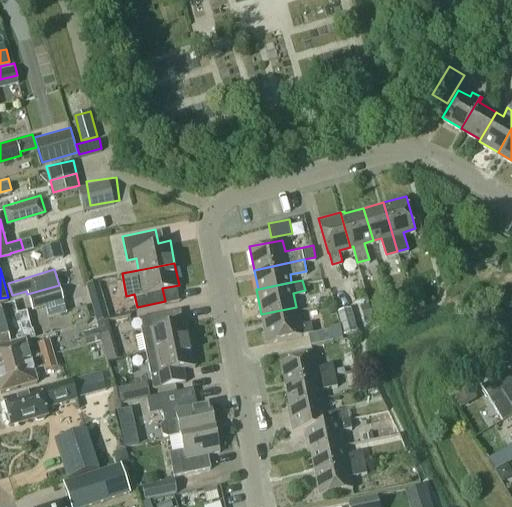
[(63,298),(59,285),(27,294),(31,307),(63,298)]
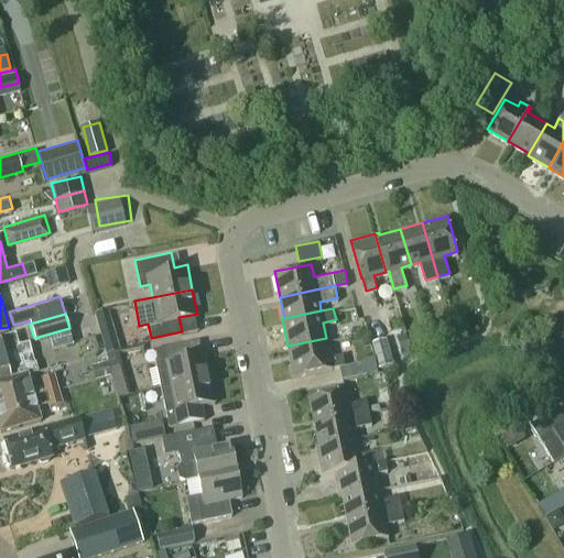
[(373,317),(378,341),(392,339),(388,315),(373,317)]
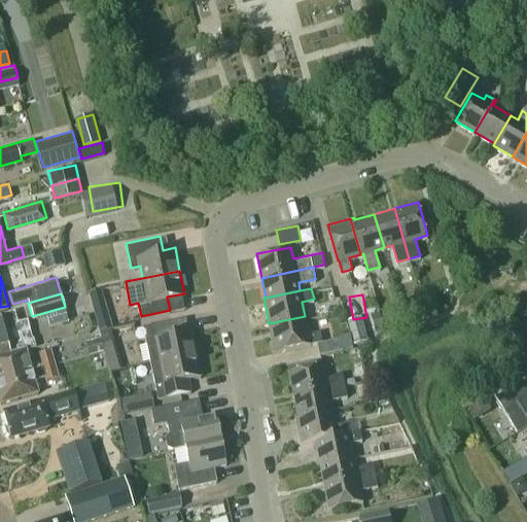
[(111,325),(106,306),(94,309),(99,328),(111,325)]
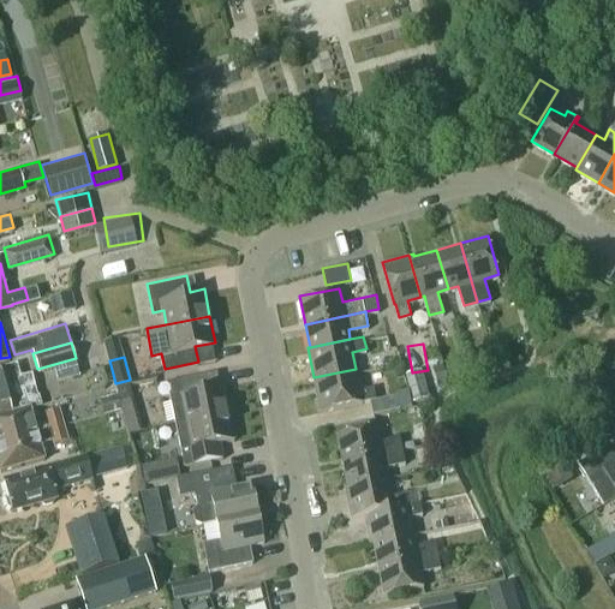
[(0,365),(0,415),(31,406),(42,402),(39,392),(36,382),(33,371),(22,374),(18,360),(0,365)]
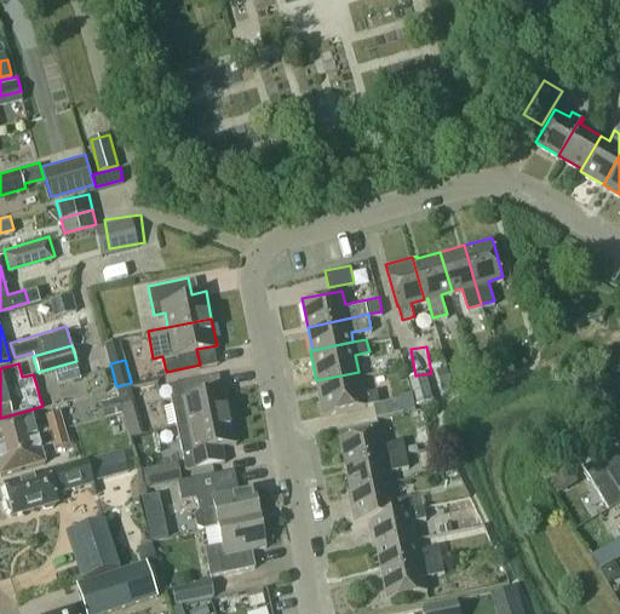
[(362,390),(359,372),(316,380),(322,412),(366,402),(379,400),(377,388),(362,390)]
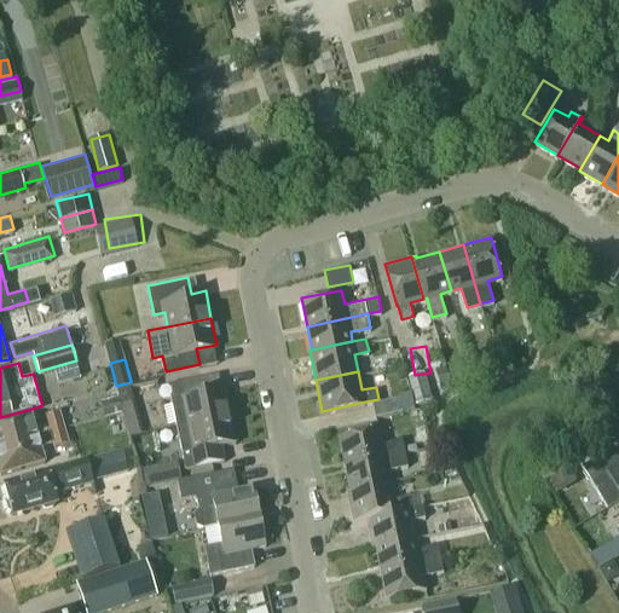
[(177,423),(186,421),(230,412),(225,385),(210,388),(207,372),(168,381),(177,423)]
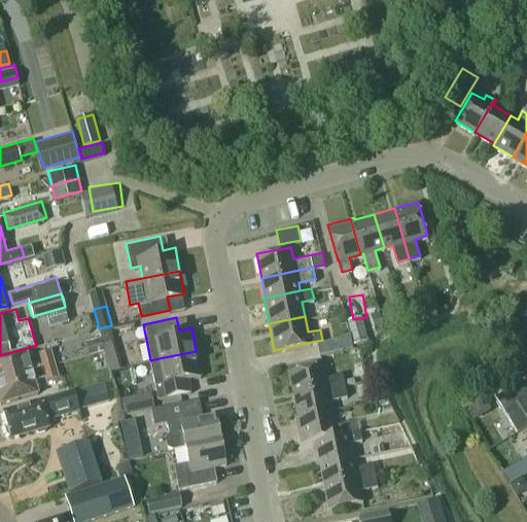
[(111,326),(100,329),(103,341),(114,338),(111,326)]
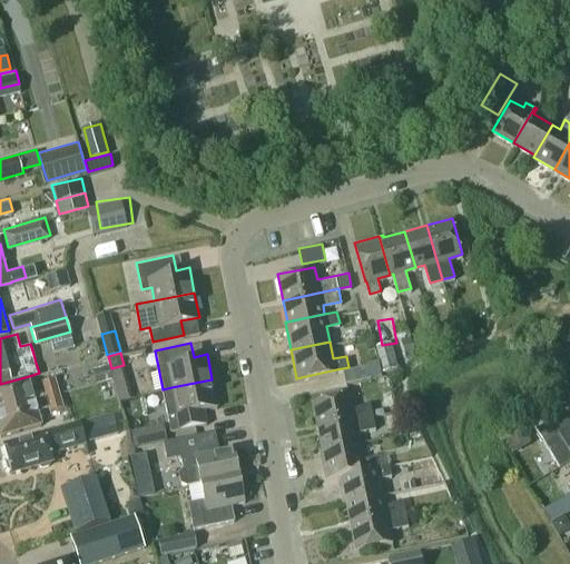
[(45,395),(59,391),(55,376),(40,379),(42,389),(33,392),(29,376),(0,384),(0,407),(35,397),(36,398),(45,396),(45,395)]
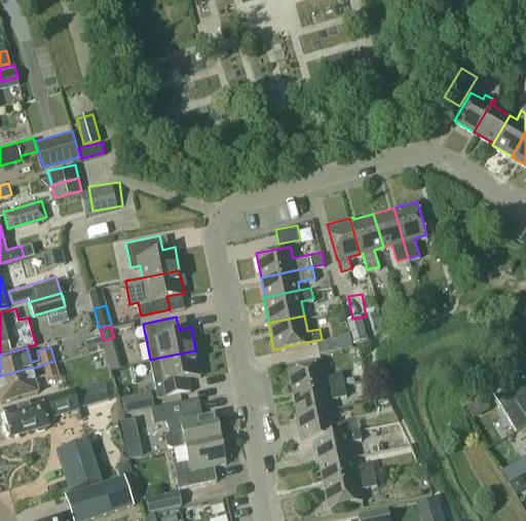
[(195,350),(158,358),(161,371),(153,372),(157,396),(191,389),(188,376),(200,373),(195,350)]
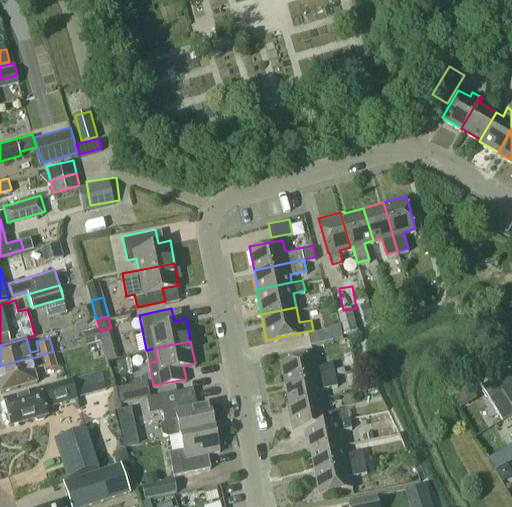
[(57,365),(53,351),(40,355),(40,356),(32,358),(31,357),(0,366),(0,390),(38,380),(34,367),(43,365),(44,369),(57,365)]
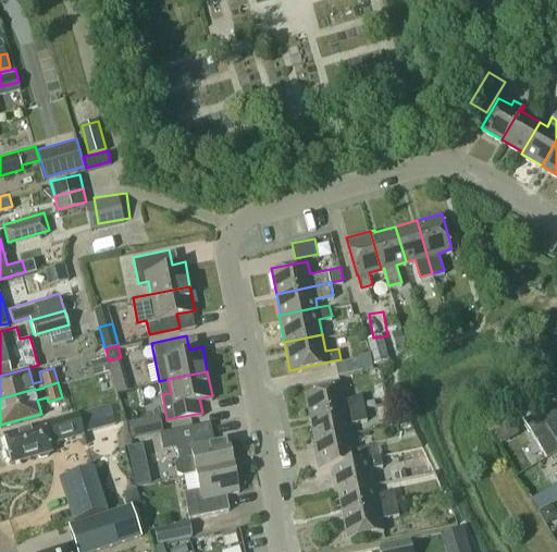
[(310,416),(364,405),(361,392),(344,396),(341,383),(305,391),(310,416)]
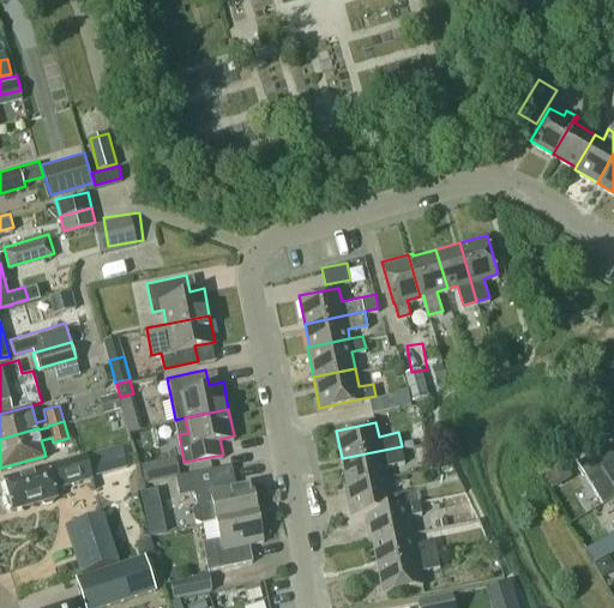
[(13,507),(41,499),(44,501),(52,499),(53,495),(58,494),(55,485),(92,474),(90,463),(125,453),(121,443),(5,475),(8,489),(6,493),(8,503),(12,504),(13,507)]
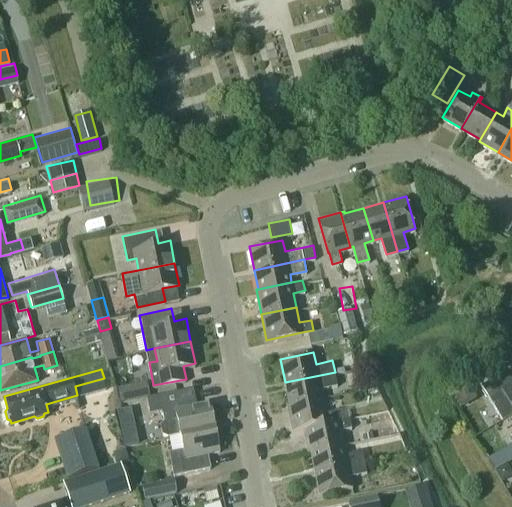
[(511,379),(505,369),(482,383),(502,418),(511,411),(511,379)]
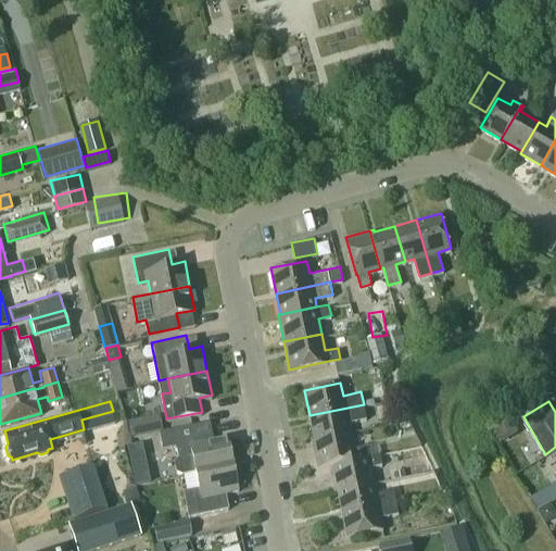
[(366,416),(364,404),(310,415),(314,436),(312,437),(312,440),(351,433),(348,420),(366,416)]
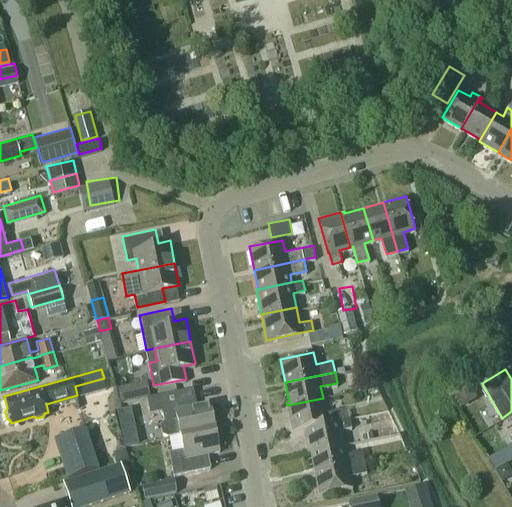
[(473,398),(465,384),(451,392),(459,406),(473,398)]
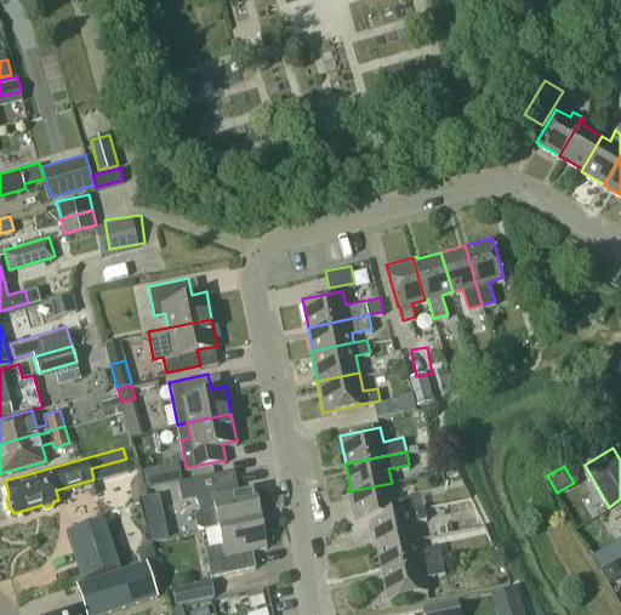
[(234,467),(178,479),(182,497),(197,495),(199,507),(194,513),(197,523),(203,527),(218,524),(261,514),(255,485),(239,489),(234,467)]
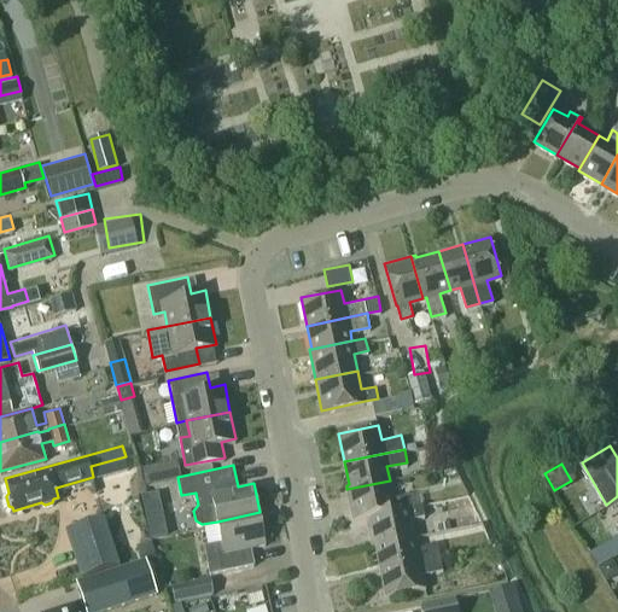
[(353,517),(366,514),(408,505),(408,503),(406,491),(392,495),(390,481),(347,489),(353,517)]
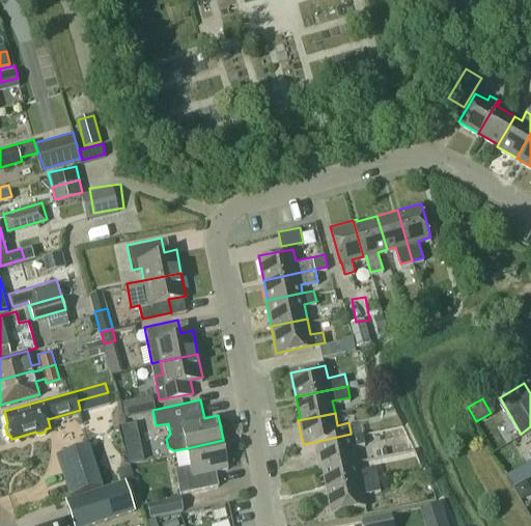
[(138,433),(134,420),(119,424),(122,437),(138,433)]
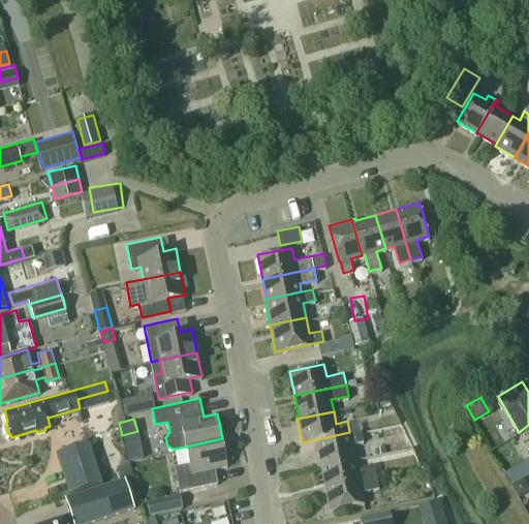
[(317,461),(354,454),(351,442),(364,439),(361,429),(349,431),(349,432),(313,440),(317,461)]
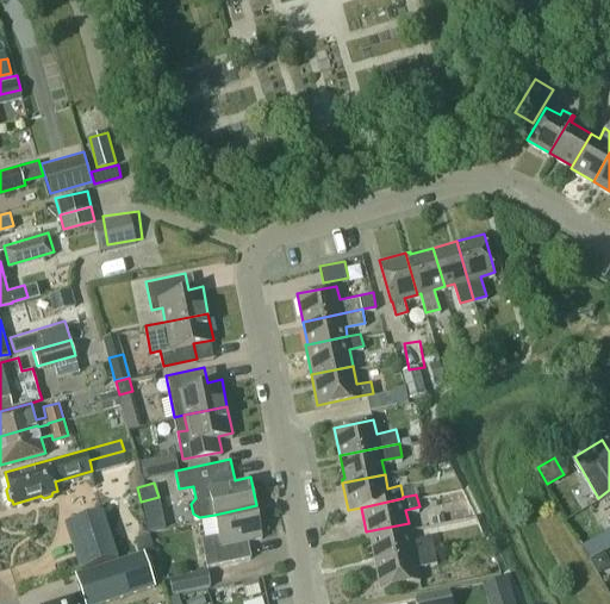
[(256,505),(215,515),(218,533),(200,535),(206,564),(250,554),(247,537),(262,535),(256,505)]
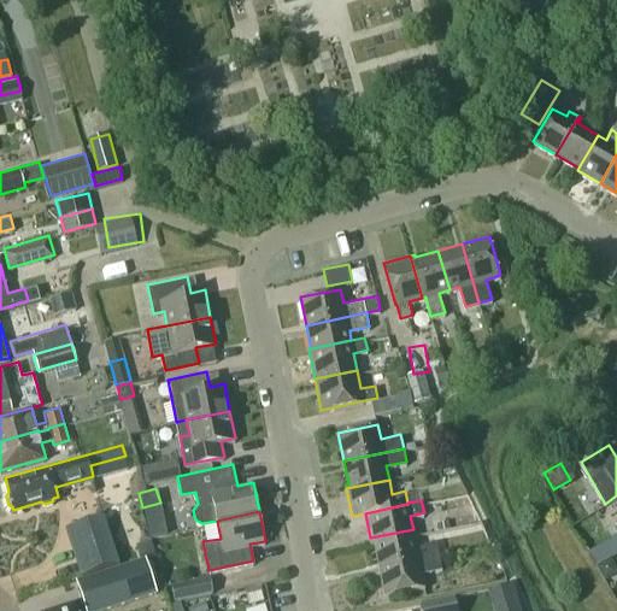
[(86,571),(118,560),(103,513),(70,524),(86,571)]
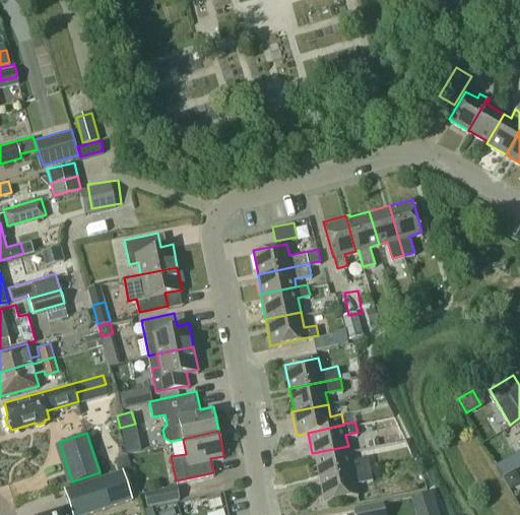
[(319,476),(370,466),(368,454),(350,458),(348,446),(312,453),(313,457),(315,457),(319,476)]
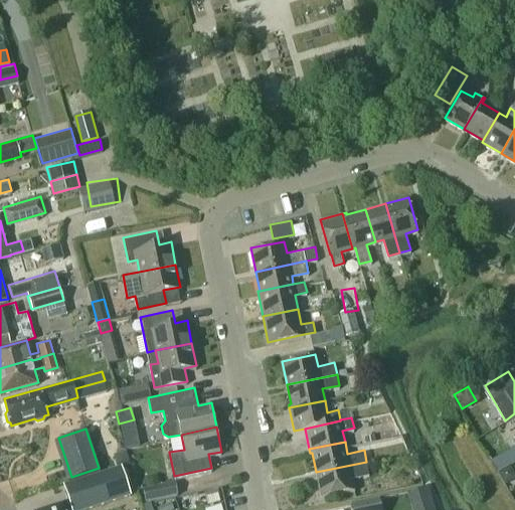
[(366,462),(316,472),(321,495),(354,488),(352,477),(369,473),(366,462)]
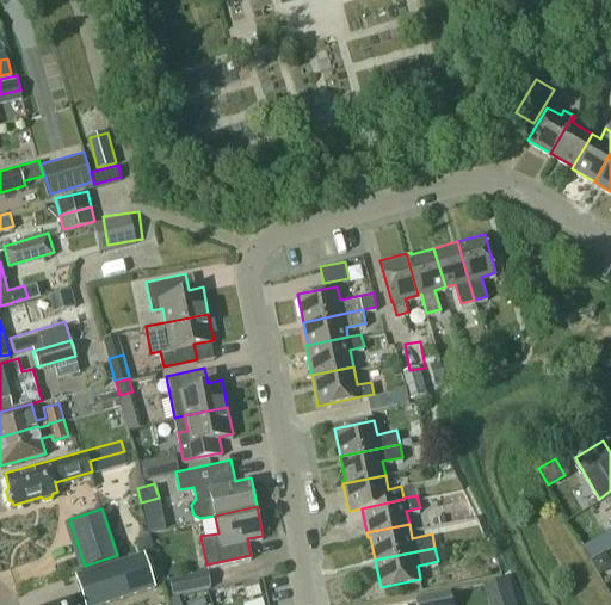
[(590,556),(598,572),(610,563),(610,560),(604,549),(590,556)]
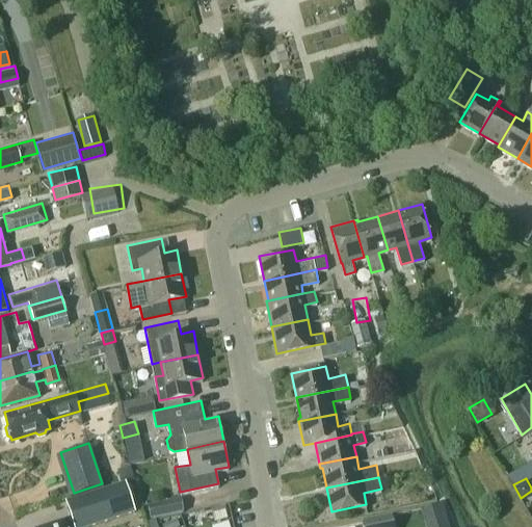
[(40,526),(80,526),(135,509),(125,479),(65,499),(73,522),(69,523),(67,519),(40,526)]
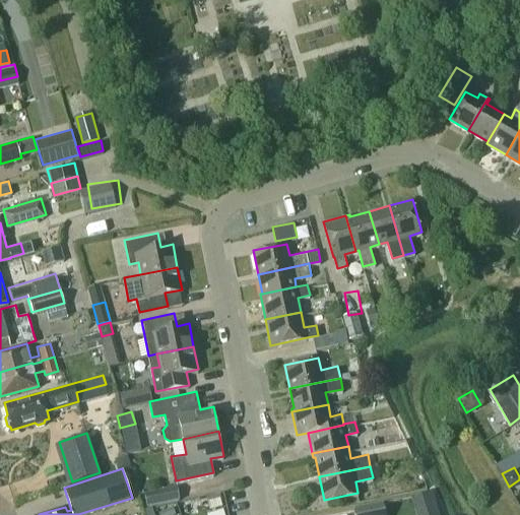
[(154,505),(185,496),(181,481),(150,490),(154,505)]
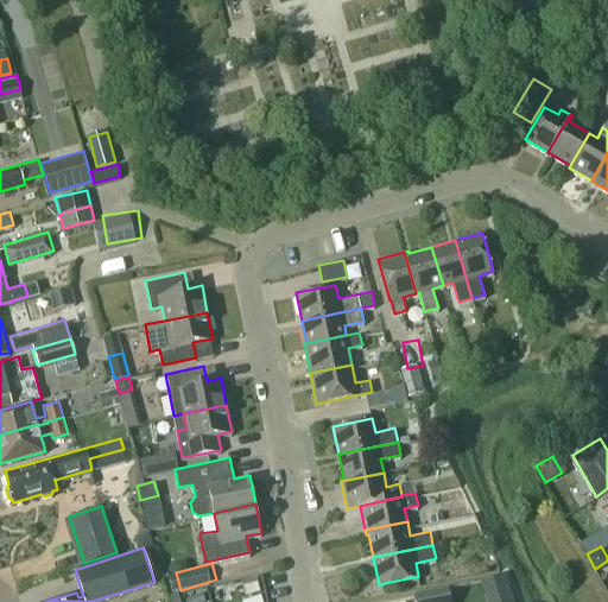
[(241,577),(245,593),(260,589),(257,580),(255,580),(254,575),(241,577)]
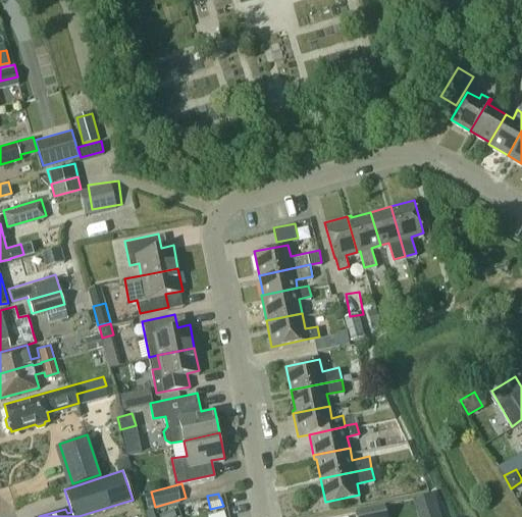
[(387,516),(384,501),(354,508),(356,516),(387,516)]
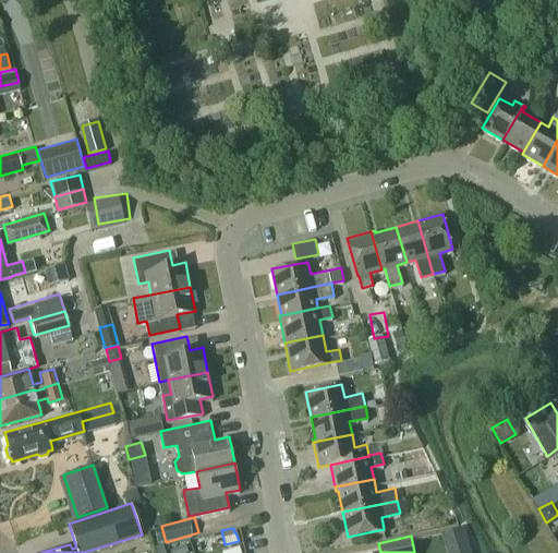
[(472,552),(469,541),(446,549),(447,552),(472,552)]
